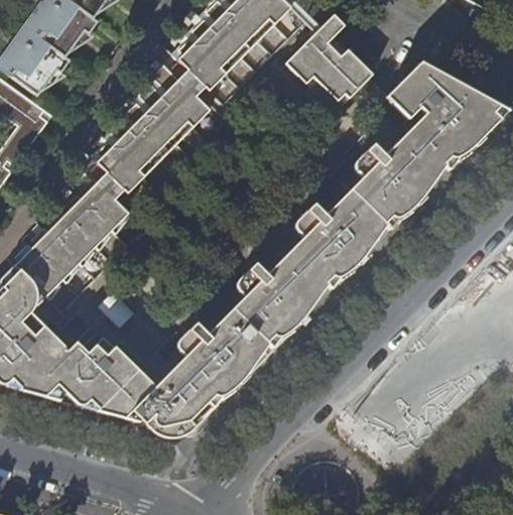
[(39,0),(0,58),(0,66),(8,72),(25,46),(20,42),(29,29),(35,33),(52,7),(47,3),(48,0),(39,0)]
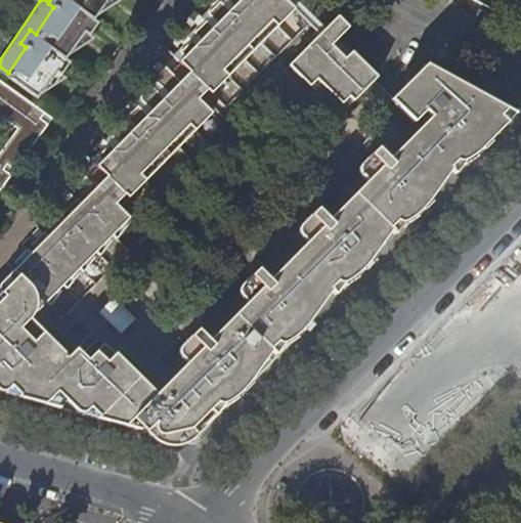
[(26,47),(8,73),(42,97),(111,0),(49,0),(48,3),(53,7),(36,34),(30,30),(20,43),(26,47)]
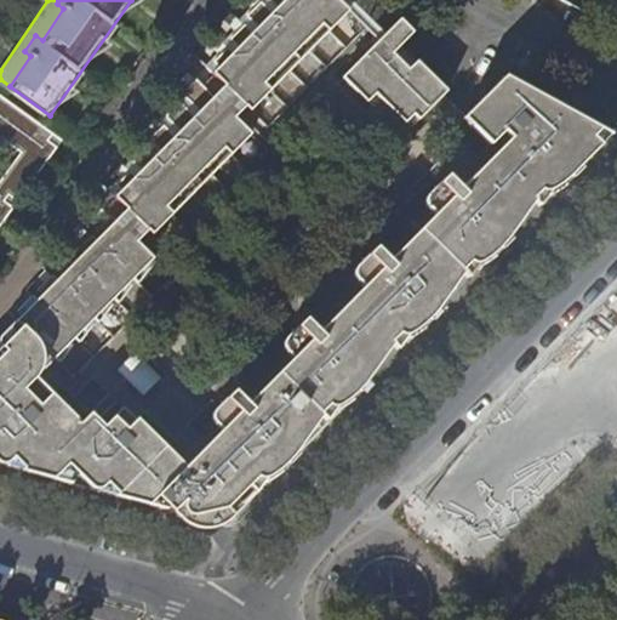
[(276,0),(286,10),(280,15),(269,4),(255,17),(266,29),(260,34),(251,26),(238,39),(245,49),(240,53),(235,49),(221,63),(224,68),(220,73),(247,103),(347,0),(276,0)]
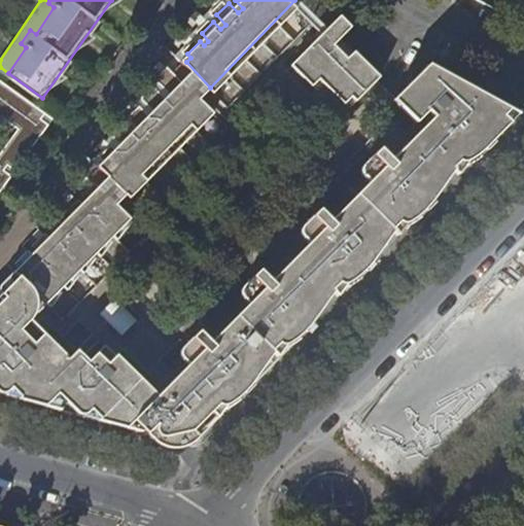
[(350,24),(340,14),(290,64),(303,76),(310,69),(336,94),(344,85),(358,99),(382,73),(340,36),(350,24)]
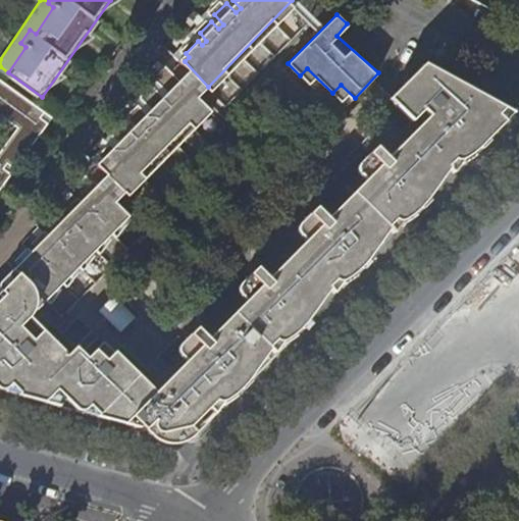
[(199,324),(194,329),(182,342),(180,344),(179,346),(180,350),(192,361),(168,384),(205,421),(216,410),(217,410),(223,403),(232,391),(231,391),(240,382),(232,374),(240,367),(251,377),(272,346),(276,350),(291,330),(299,322),(292,314),(299,307),(310,317),(331,287),(334,290),(350,270),(358,262),(350,255),(358,247),(368,257),(390,226),(395,230),(410,211),(409,210),(418,202),(410,195),(417,187),(428,198),(450,166),(454,170),(469,151),(468,150),(476,142),(469,135),(476,126),(485,136),(494,127),(496,129),(514,111),(424,62),(390,97),(413,120),(424,108),(432,117),(392,158),(377,144),(361,160),(360,162),(359,165),(360,168),(370,179),(332,218),(318,204),(301,220),(300,223),(299,225),(301,230),(311,241),(272,278),(258,264),(242,280),(240,284),(241,290),(251,301),(213,339),(199,324)]
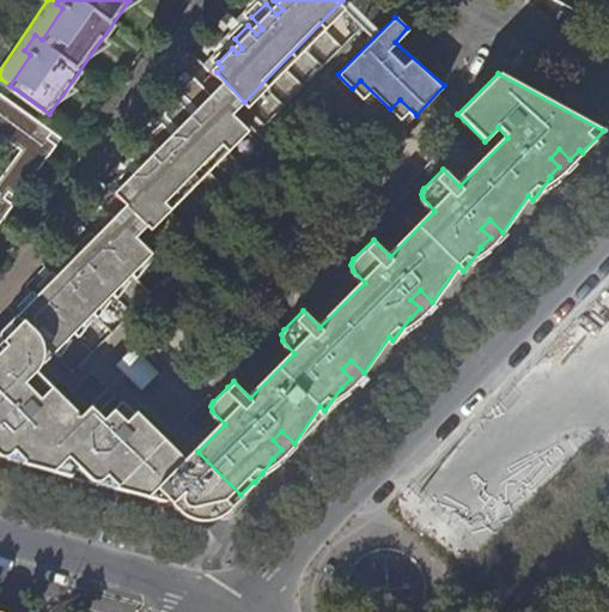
[(115,191),(147,225),(247,126),(196,74),(181,89),(198,107),(193,111),(178,97),(165,111),(178,126),(174,131),(163,120),(148,134),(159,145),(154,151),(146,143),(132,157),(140,165),(135,170),(131,165),(116,180),(121,185),(115,191)]
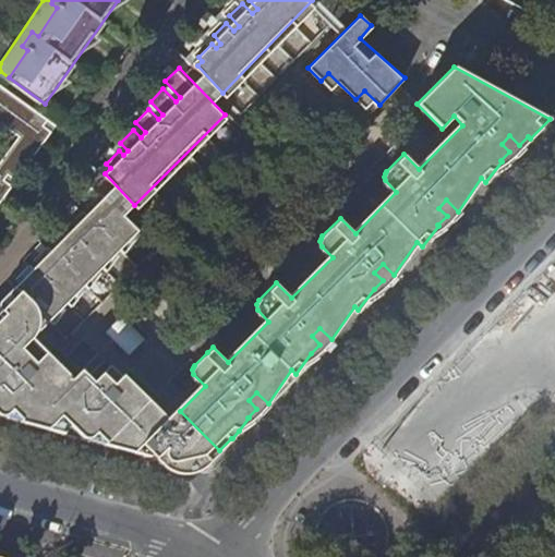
[(0,193),(49,125),(0,91),(0,193)]
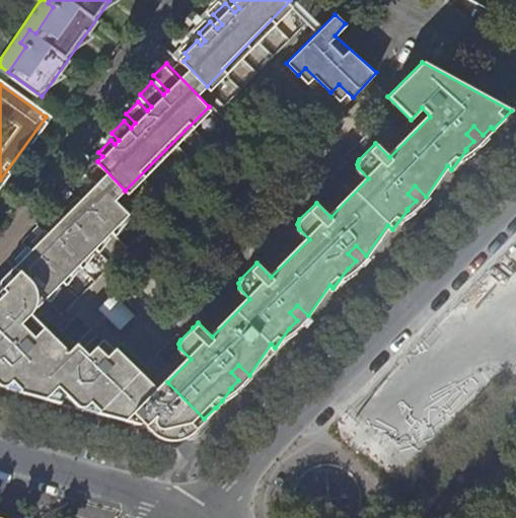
[(47,296),(123,220),(130,213),(101,185),(77,209),(18,269),(47,296)]
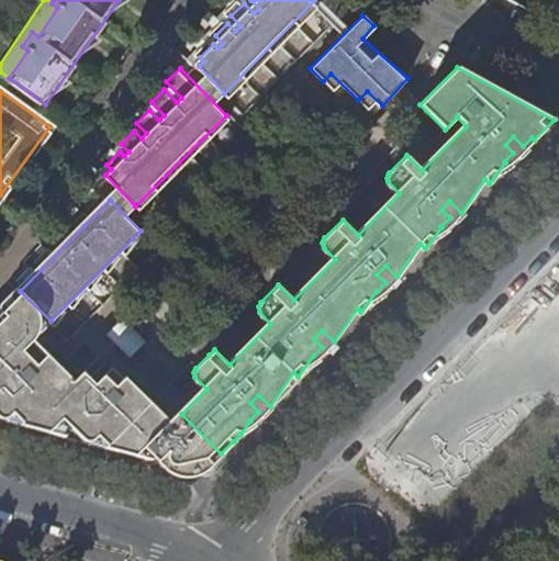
[(147,456),(149,455),(155,459),(160,452),(171,462),(174,463),(177,463),(180,462),(182,460),(183,458),(183,456),(183,452),(181,450),(175,444),(185,434),(125,376),(116,384),(104,373),(96,382),(84,370),(75,379),(47,354),(37,363),(18,344),(34,327),(14,306),(0,320),(0,416),(2,417),(7,417),(51,429),(65,415),(73,423),(71,425),(87,439),(90,440),(147,456)]
